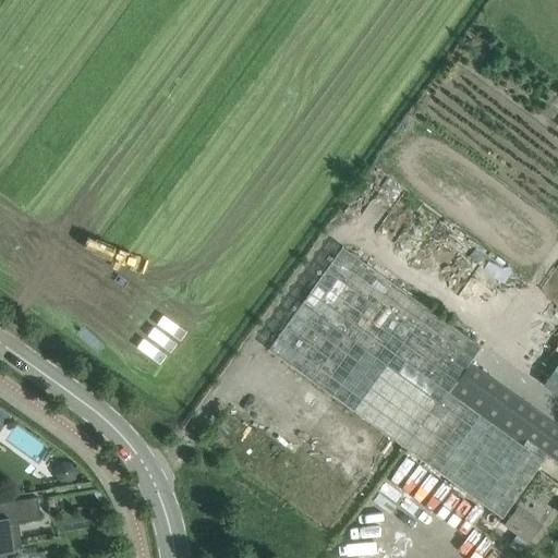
[(480,346),(342,246),(308,293),(447,392),(405,449),(501,518),(547,453),(557,460),(557,426),(470,363),(464,370),(463,370),(480,346)]
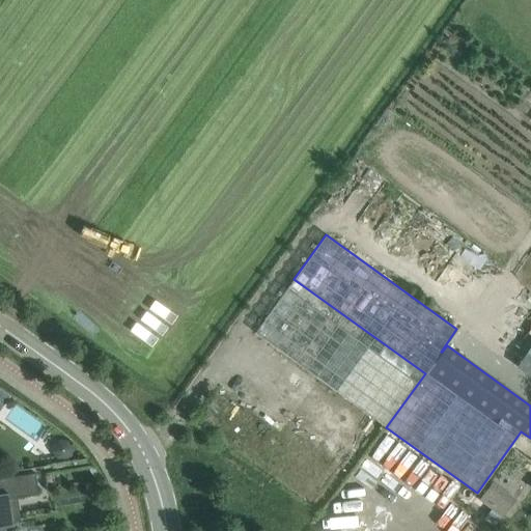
[(425,373),(294,279),(255,332),(386,427),(425,373)]
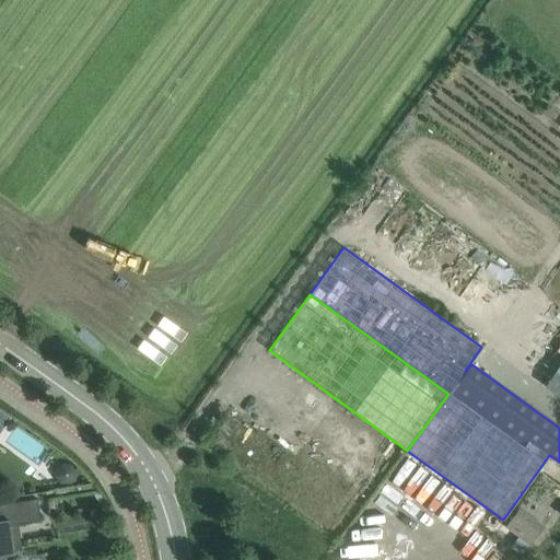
[(56,473),(56,476),(57,479),(58,481),(60,483),(63,486),(66,486),(69,486),(72,485),(74,483),(77,481),(78,478),(79,475),(78,471),(77,468),(74,466),(71,464),(68,464),(65,464),(61,465),(59,467),(57,469),(56,473)]
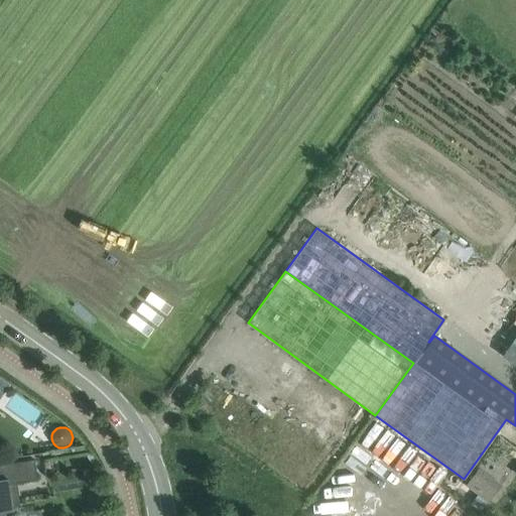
[(0,464),(0,511),(12,509),(8,485),(37,480),(33,459),(0,464)]
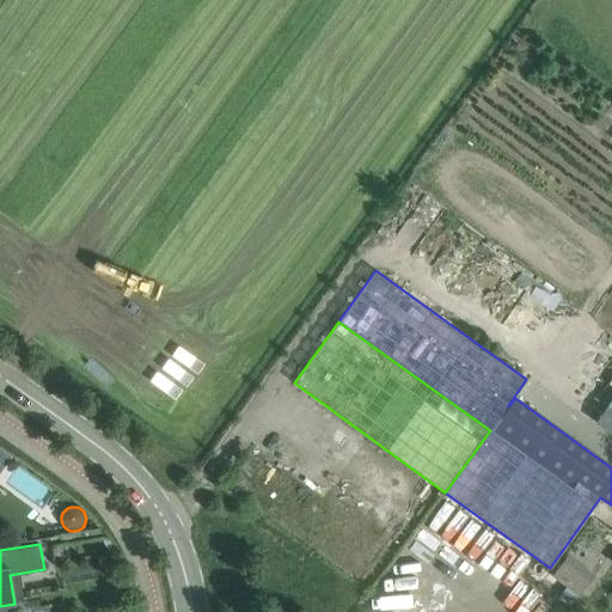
[(564,558),(554,573),(581,593),(592,577),(564,558)]
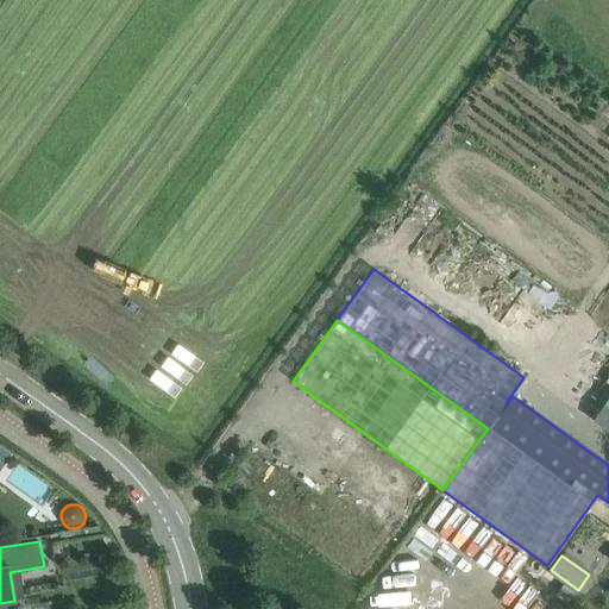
All buildings are outlined.
